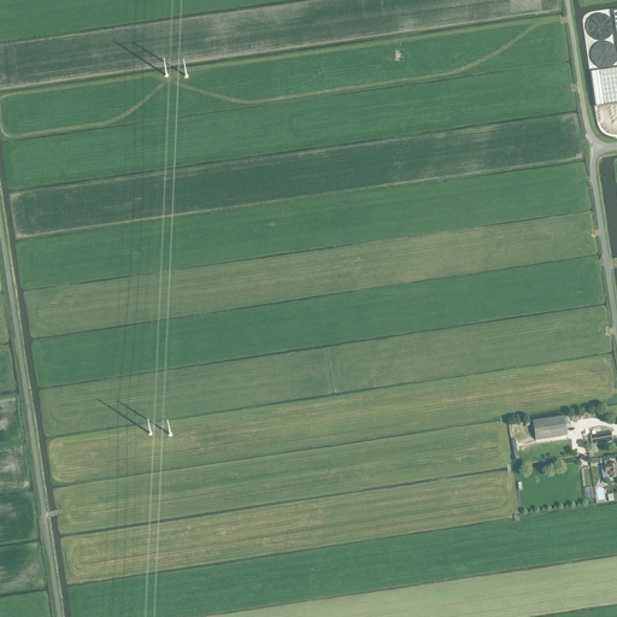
[(616,10),(613,11),(616,36),(616,69),(591,72),(595,106),(616,103),(616,10)]
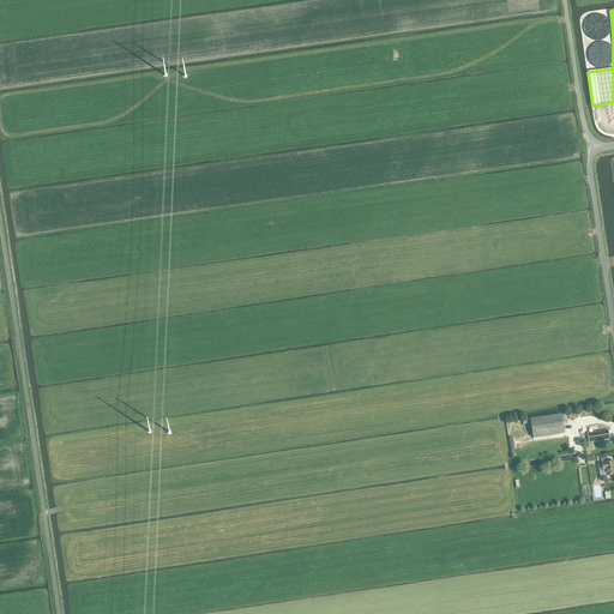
[(611,30),(611,28),(611,25),(611,23),(609,22),(608,19),(606,18),(605,17),(602,17),(600,16),(597,16),(595,17),(594,18),(591,19),(590,20),(589,23),(588,25),(588,28),(588,30),(589,32),(589,34),(591,36),(593,37),(595,38),(597,40),(600,40),(601,40),(603,38),(606,38),(607,36),(609,35),(611,32),(611,30)]
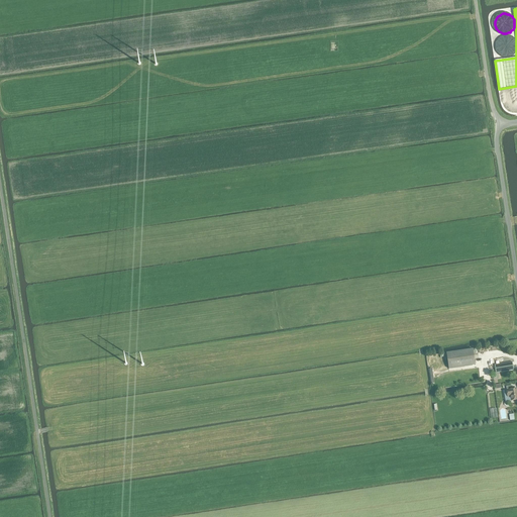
[(516,48),(516,43),(516,42),(516,40),(515,39),(513,38),(512,37),(510,36),(508,36),(507,36),(505,37),(503,38),(501,39),(500,40),(499,42),(498,44),(498,46),(498,48),(499,49),(499,52),(500,53),(502,55),(504,56),(505,56),(507,57),(509,57),(511,56),(512,55),(514,54),(516,53),(516,50),(516,48)]
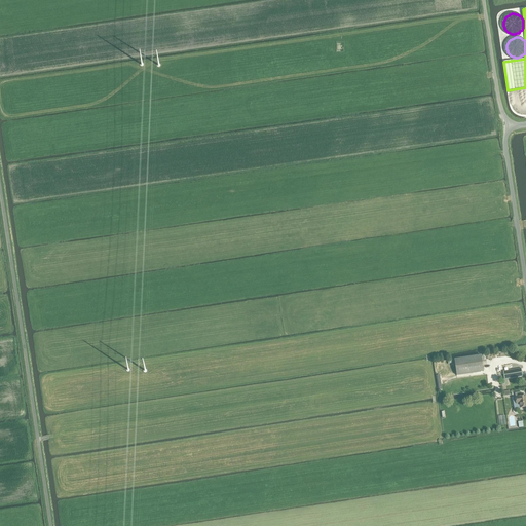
[(484,371),(482,355),(454,360),(448,360),(448,364),(455,363),(456,375),(484,371)]
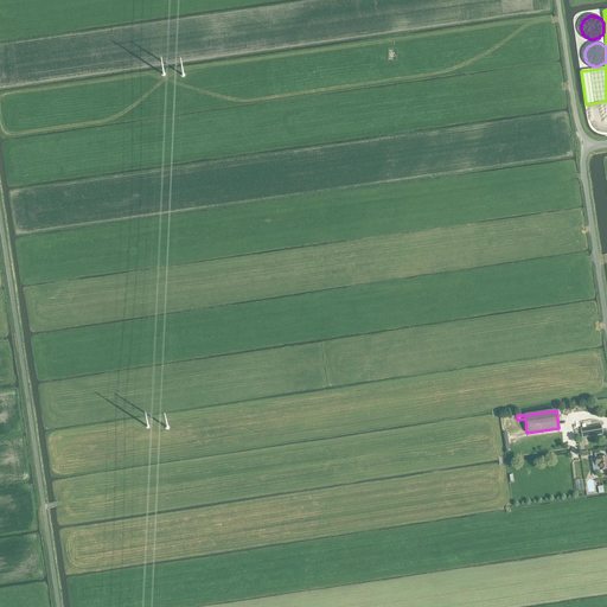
[(601,425),(581,428),(582,438),(579,439),(580,445),(586,443),(585,438),(604,435),(601,425)]
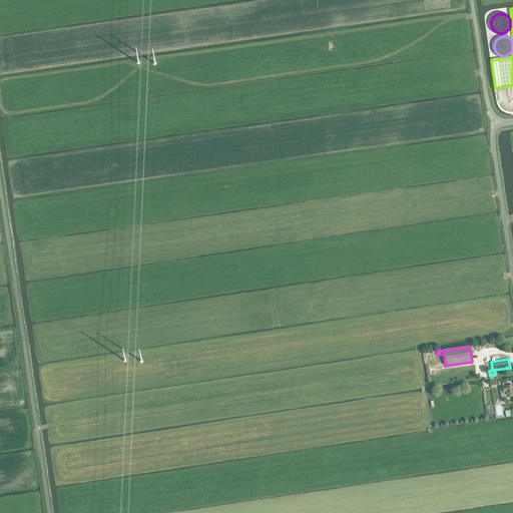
[(508,383),(502,384),(503,387),(504,394),(506,394),(507,398),(512,396),(512,388),(512,386),(509,386),(508,383)]
